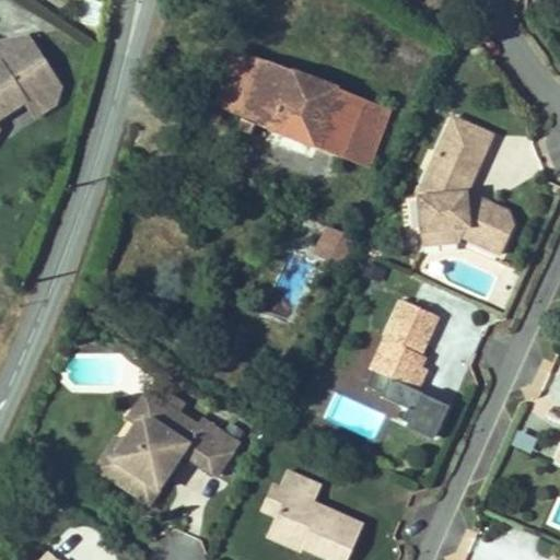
[(0,118),(25,102),(27,106),(43,97),(45,84),(55,79),(30,37),(0,43),(0,49),(0,53),(3,62),(0,63),(0,118)]
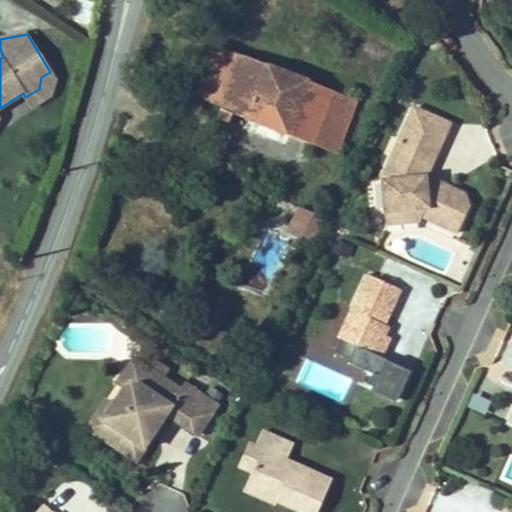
[(338,149),(356,105),(333,95),(334,91),(243,56),(242,58),(213,47),(196,92),(224,103),(218,119),(230,124),(233,114),(312,146),(315,140),(338,149)]
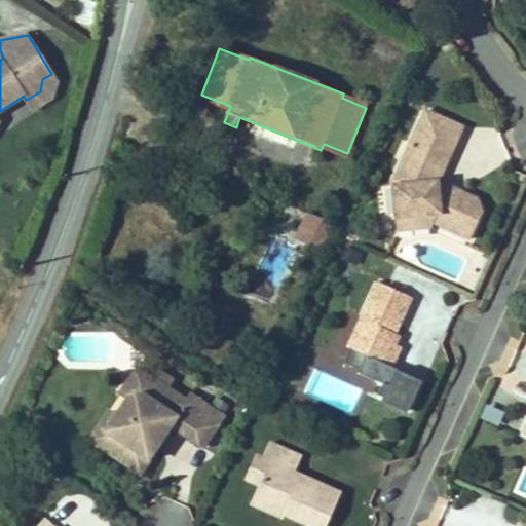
[(52,99),(57,82),(51,74),(42,79),(40,91),(26,100),(32,110),(52,99)]
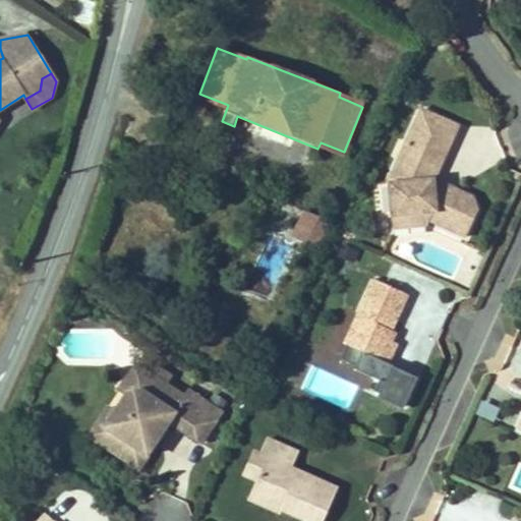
[(458,126),(422,110),(390,181),(393,216),(415,214),(429,221),(466,237),(478,211),(473,197),(433,180),(458,126)]
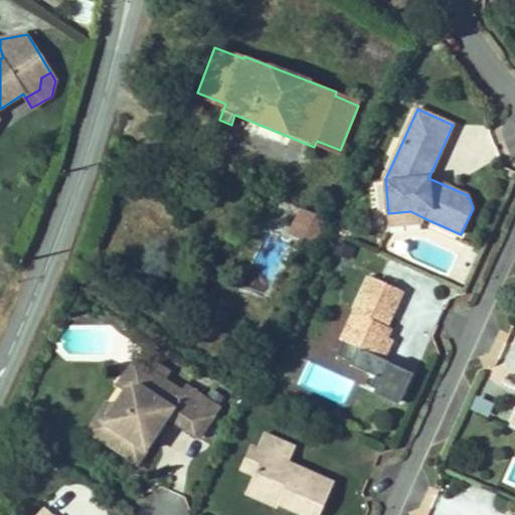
[(320,226),(324,219),(307,211),(304,218),(320,226)]
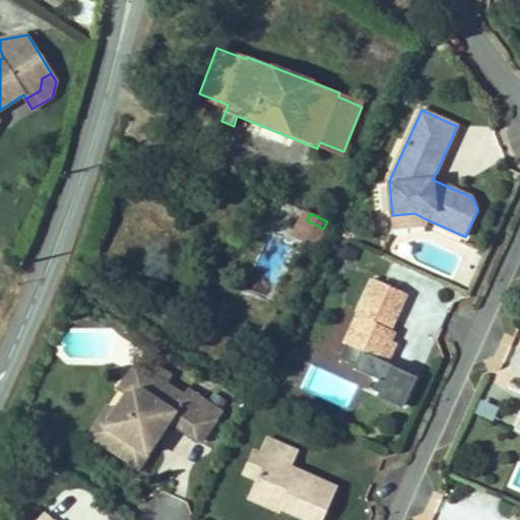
[(427,225),(429,220),(414,213),(392,215),(393,228),(427,225)]
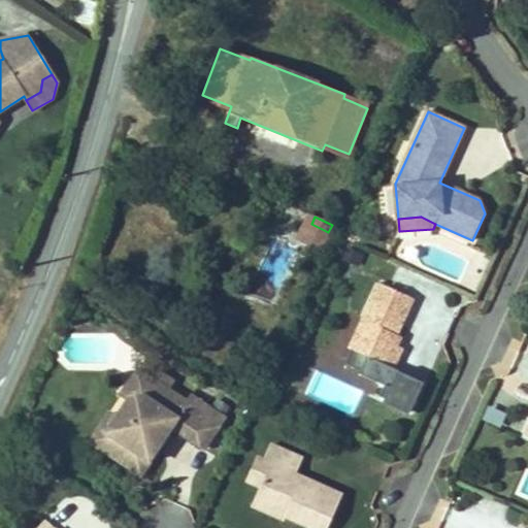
[(320,251),(328,232),(311,224),(302,242),(320,251)]
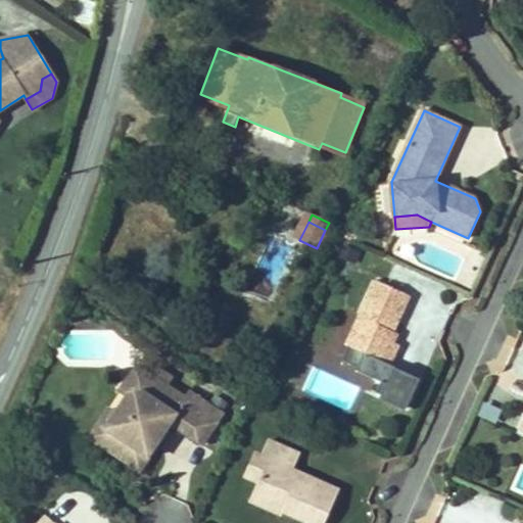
[(244,245),(248,235),(239,231),(235,241),(244,245)]
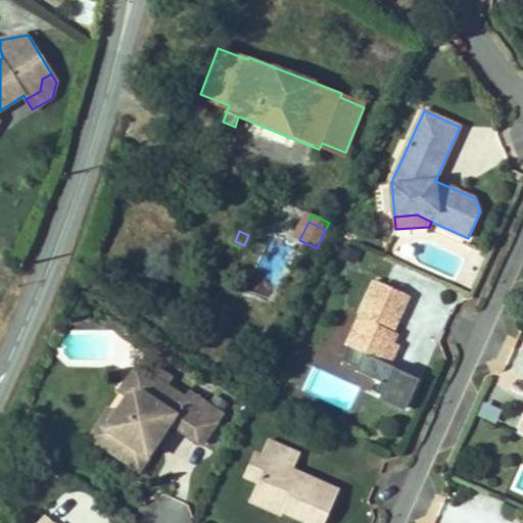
[(411,296),(375,280),(345,345),(348,346),(341,361),(358,368),(355,371),(385,384),(379,399),(406,412),(420,380),(394,369),(395,368),(390,366),(381,361),(390,341),(411,296)]
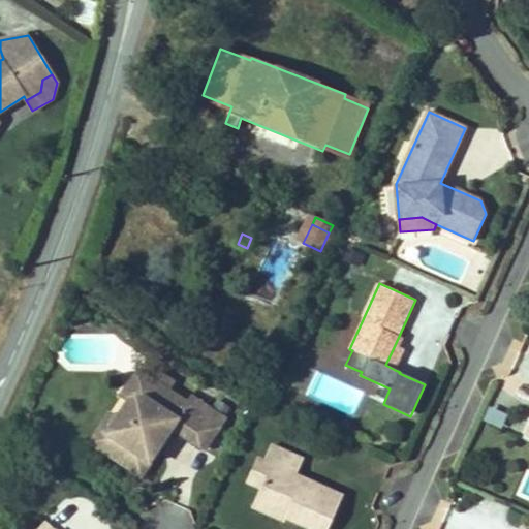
[(395,370),(403,349),(395,345),(385,365),(395,370)]
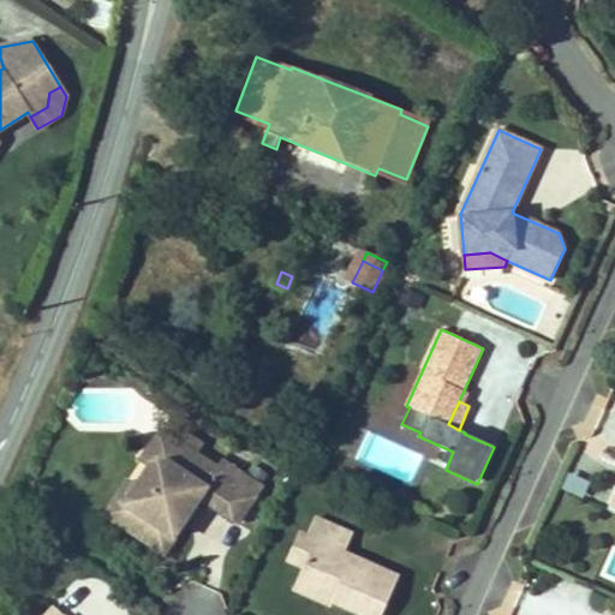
[(167,461),(180,441),(162,429),(106,515),(141,538),(144,535),(127,523),(124,505),(150,465),(167,461)]
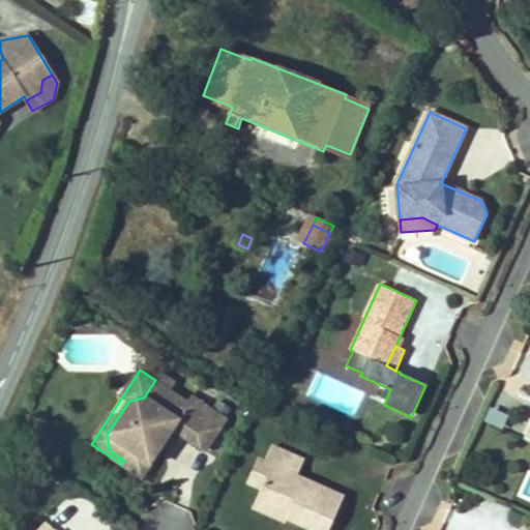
[(173,382),(160,374),(155,380),(144,398),(129,401),(107,435),(110,450),(124,461),(121,464),(142,477),(159,450),(154,447),(164,433),(173,430),(206,450),(226,419),(193,398),(188,404),(168,390),(173,382)]
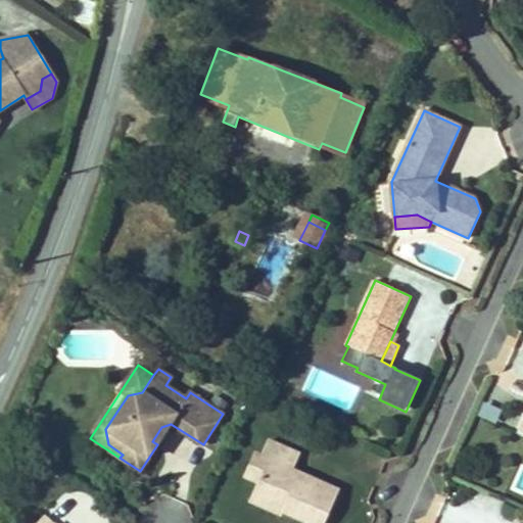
[(498,422),(503,408),(484,402),(480,417),(498,422)]
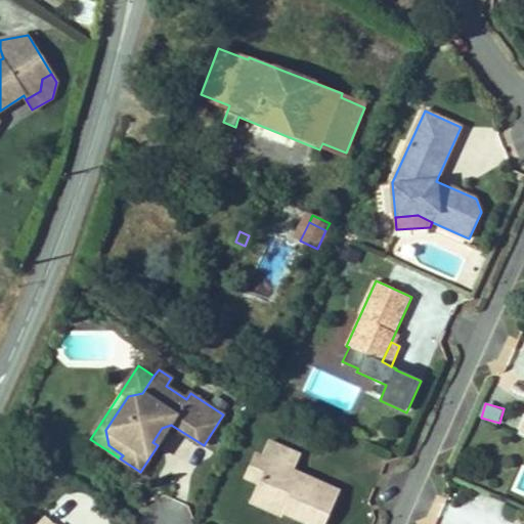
[(153,442),(158,445),(171,425),(162,428),(153,442)]
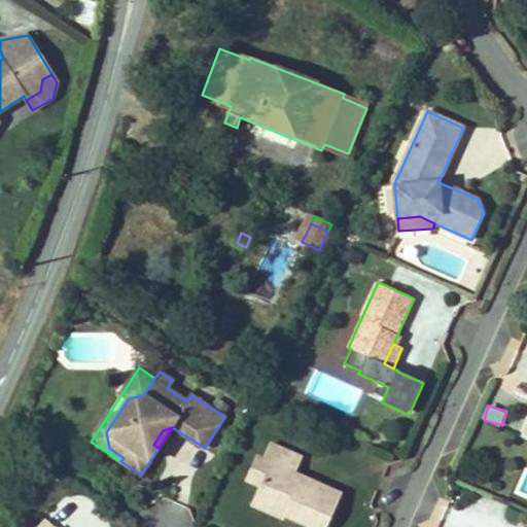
[(302,458),(271,444),(264,461),(271,464),(260,487),(255,497),(287,512),(285,516),(310,526),(326,526),(342,495),(294,475),(302,458)]
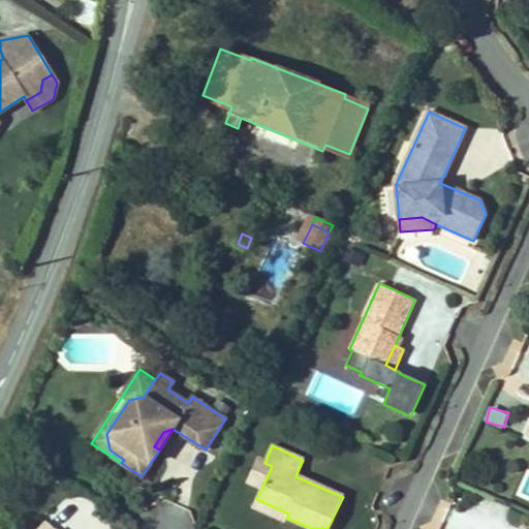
[(272,466),(265,463),(257,460),(247,483),(261,489),(272,466)]
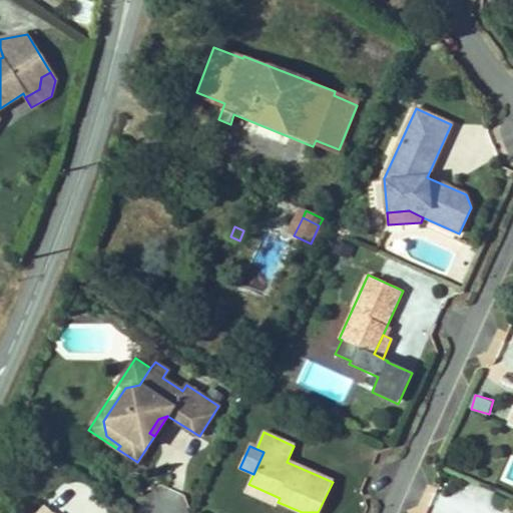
[(280,498),(248,484),(245,492),(277,506),(278,502),(280,498)]
